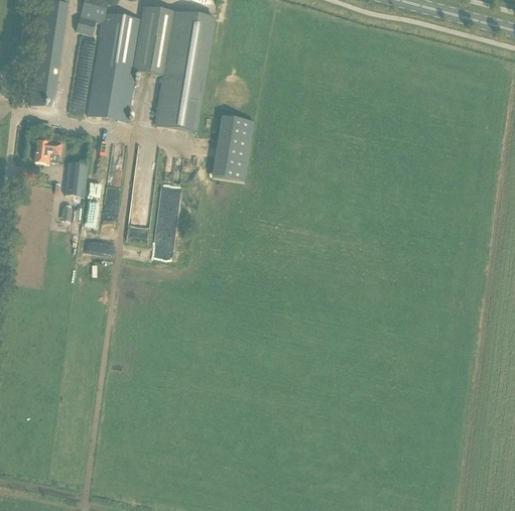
[(30,104),(52,107),(53,100),(55,100),(70,2),(53,0),(45,0),(30,104)]
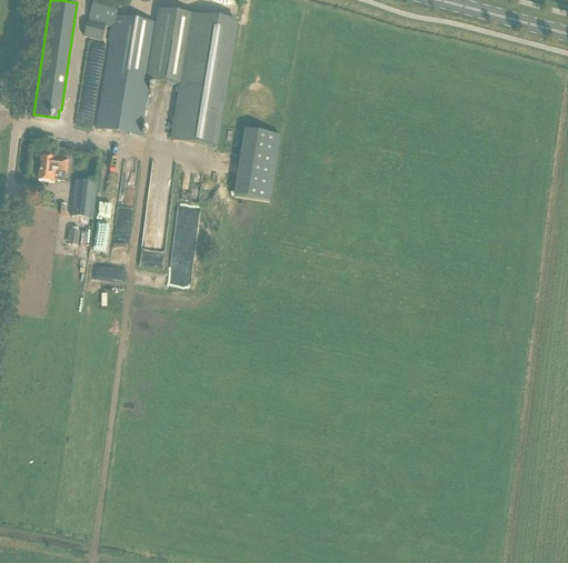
[(97,126),(140,132),(150,77),(180,82),(171,138),(216,144),(237,18),(161,6),(159,19),(117,13),(119,1),(115,0),(92,0),(85,33),(102,38),(107,21),(113,23),(97,126)]
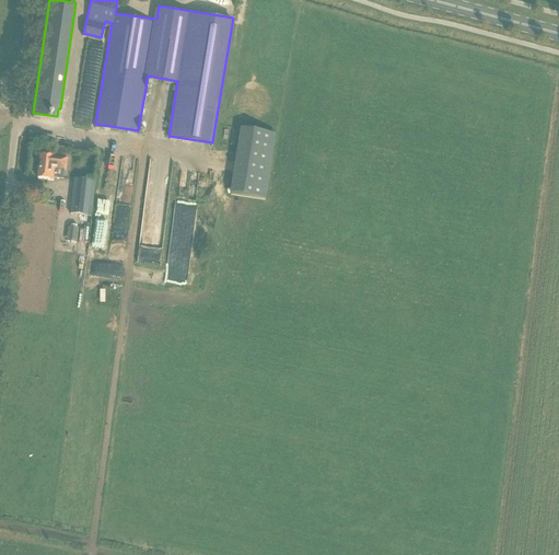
[(277,130),(241,125),(231,189),(267,195),(277,130)]
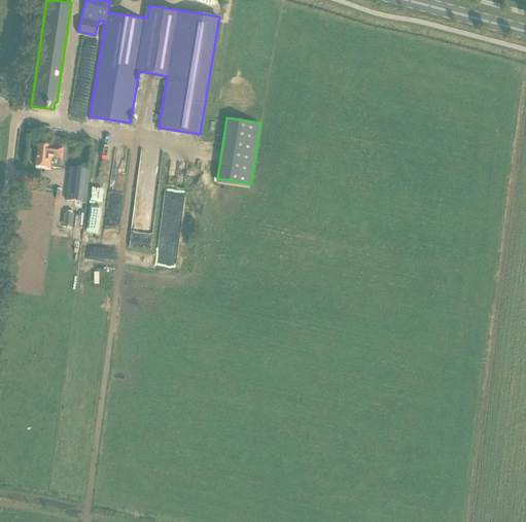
[(36,164),(46,165),(50,166),(53,155),(63,157),(65,145),(63,145),(64,134),(53,133),(51,144),(38,142),(36,164)]
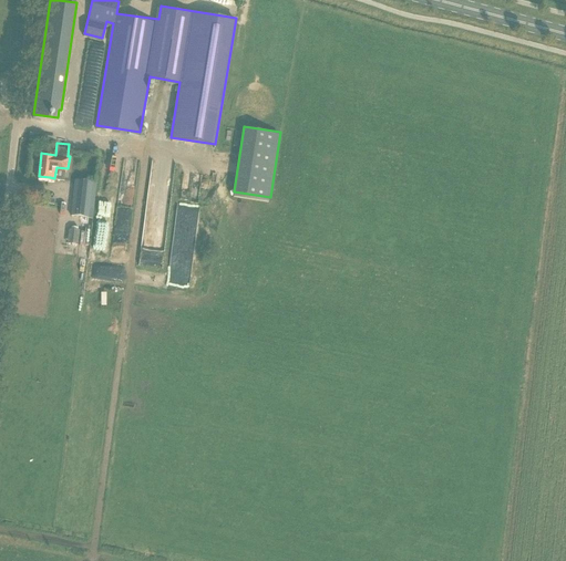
[(76,177),(72,213),(90,215),(94,179),(76,177)]
